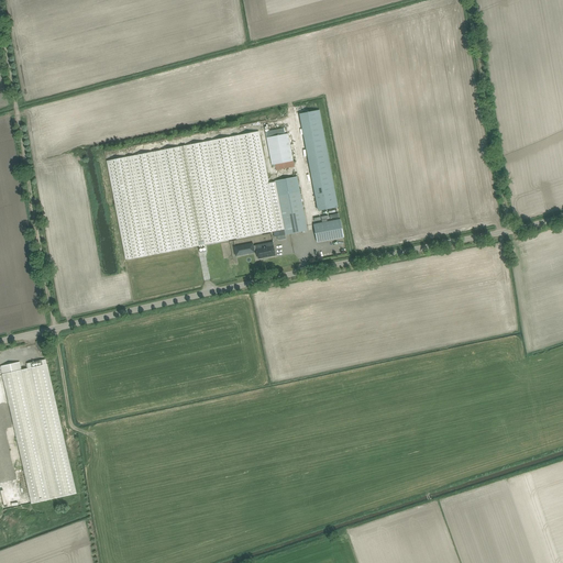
[(301,124),(315,195),(335,191),(321,121),(301,124)]
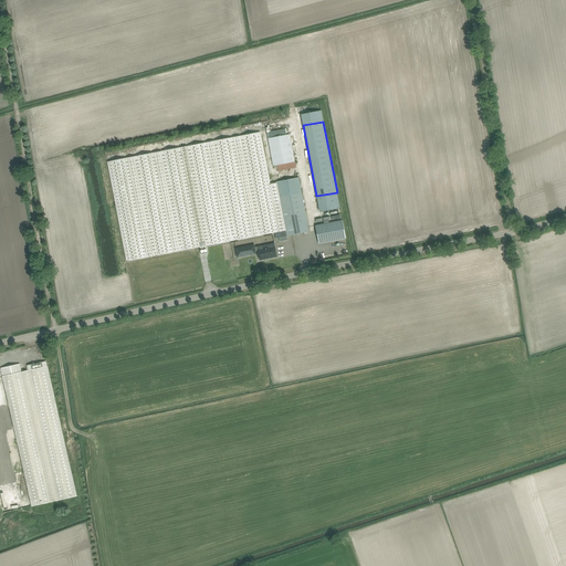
[(286,135),(285,129),(266,133),(273,166),(276,165),(295,161),(290,134),(286,135)]
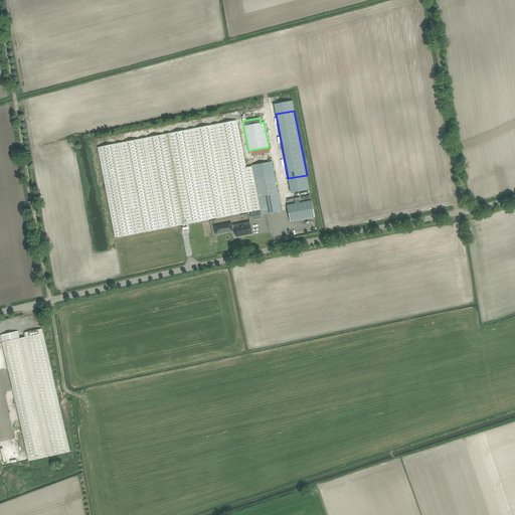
[(116,237),(188,223),(249,211),(250,216),(261,214),(281,211),(280,206),(272,162),(250,166),(251,166),(245,168),(236,121),(170,133),(164,135),(99,147),(116,237)]
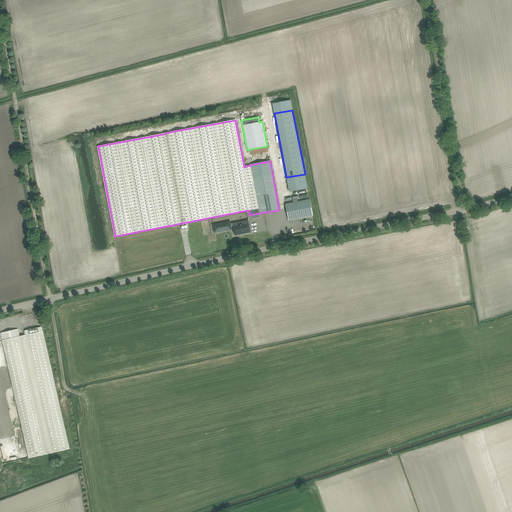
[(267,146),(250,149),(251,155),(268,152),(267,146)]
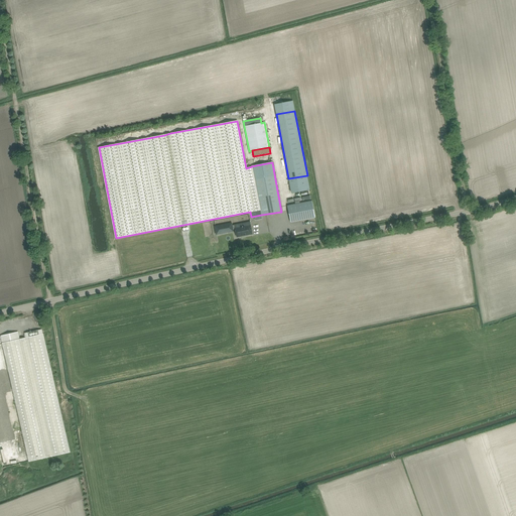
[(307,175),(288,178),(291,194),(310,189),(307,175)]
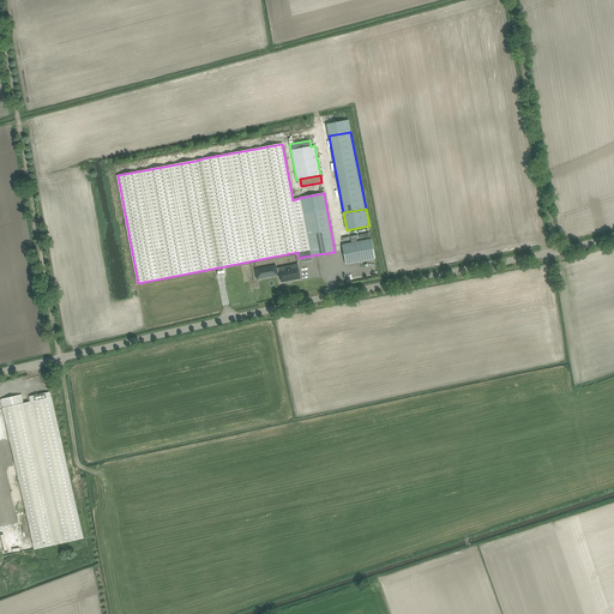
[(342,245),(345,264),(374,258),(371,240),(342,245)]
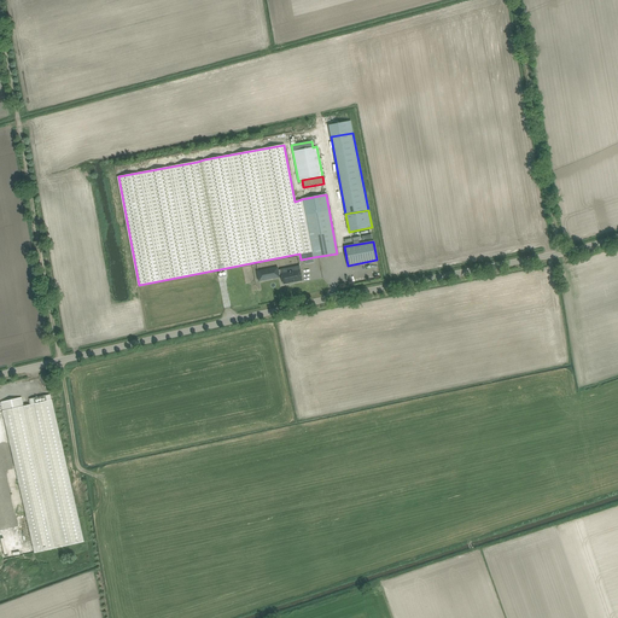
[(281,272),(281,274),(284,284),(302,280),(299,266),(280,269),(281,272)]
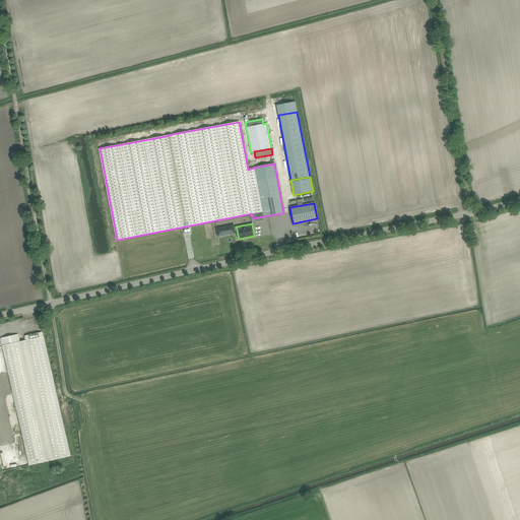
[(235,231),(237,231),(237,229),(234,230),(234,225),(216,229),(218,236),(235,233),(235,231)]
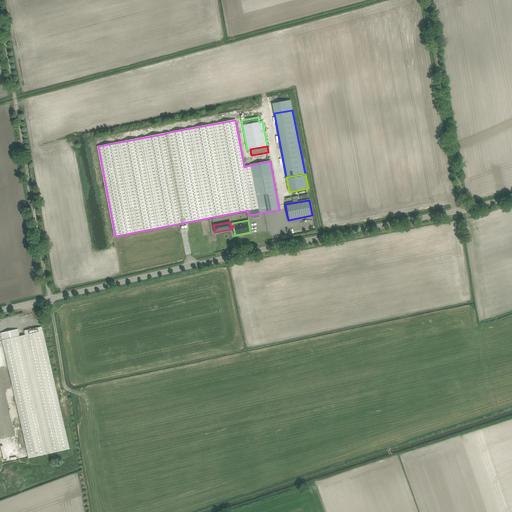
[(1,333),(29,458),(69,449),(42,331),(19,336),(18,329),(1,333)]
